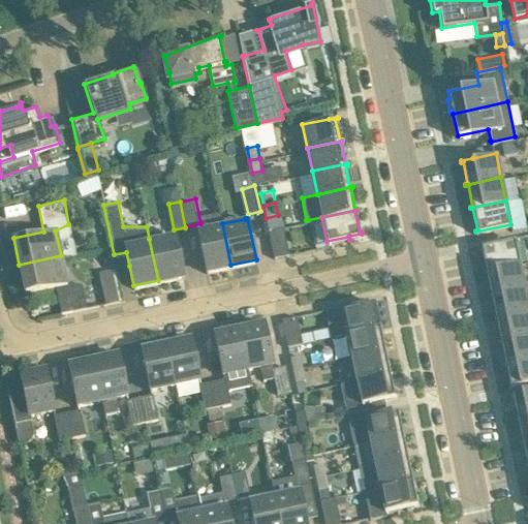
[(222,223),(198,228),(197,228),(206,270),(230,265),(222,223)]
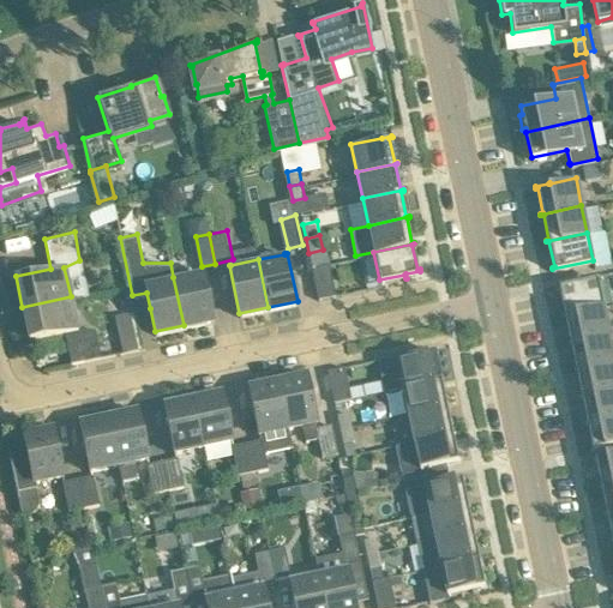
[(311,264),(313,272),(318,296),(335,293),(328,260),(311,264)]
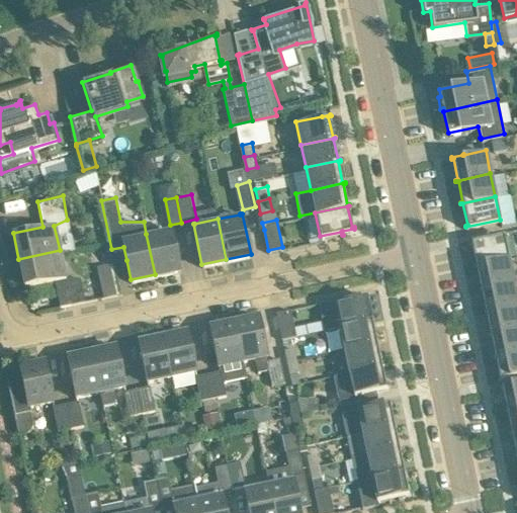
[(169,229),(169,230),(146,234),(155,274),(179,269),(171,229),(169,229)]
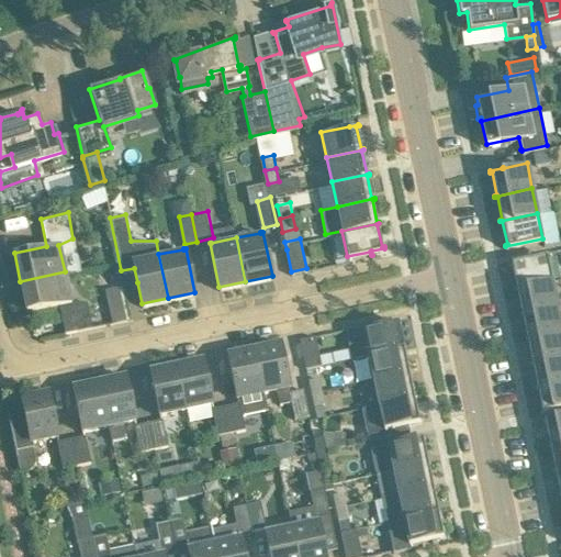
[(508,262),(511,262),(516,285),(514,286),(551,278),(546,253),(508,260),(508,262)]
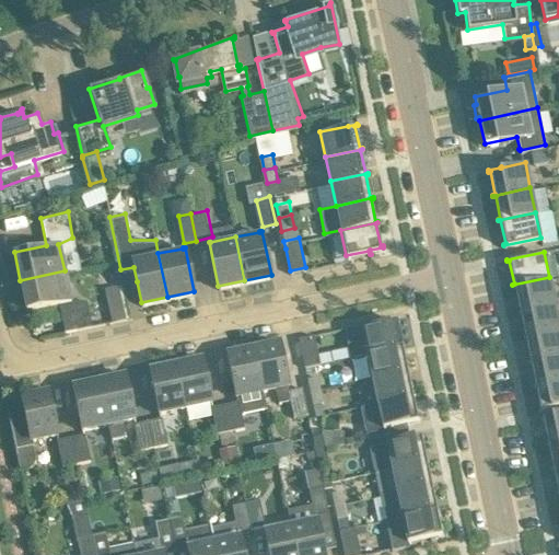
[(117,259),(99,264),(103,287),(121,284),(117,259)]
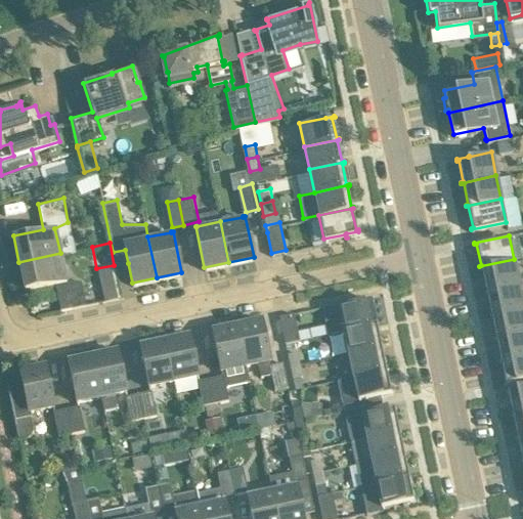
[(25,289),(54,282),(59,308),(85,303),(80,278),(66,278),(60,253),(18,262),(25,289)]
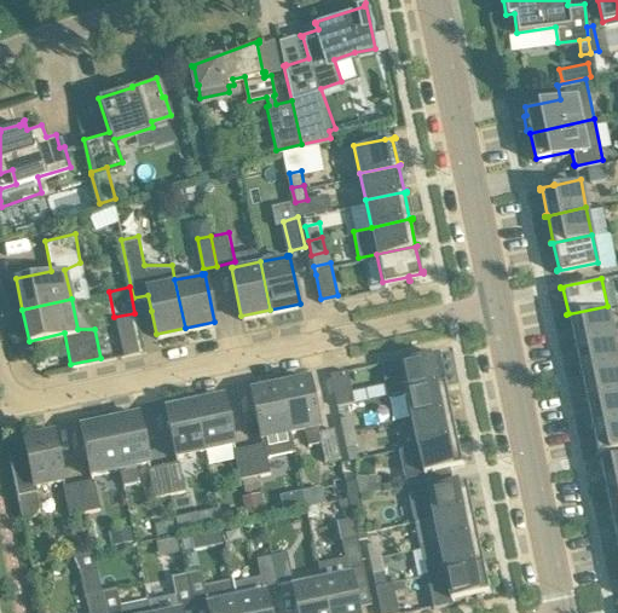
[(566,316),(569,314),(573,341),(571,341),(571,342),(613,333),(607,306),(566,314),(566,316)]
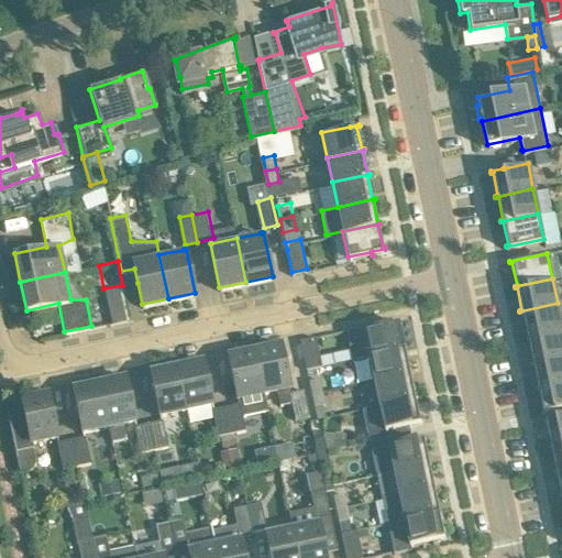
[(520,312),(522,312),(527,335),(525,335),(525,336),(561,327),(561,324),(558,303),(519,312),(520,312)]
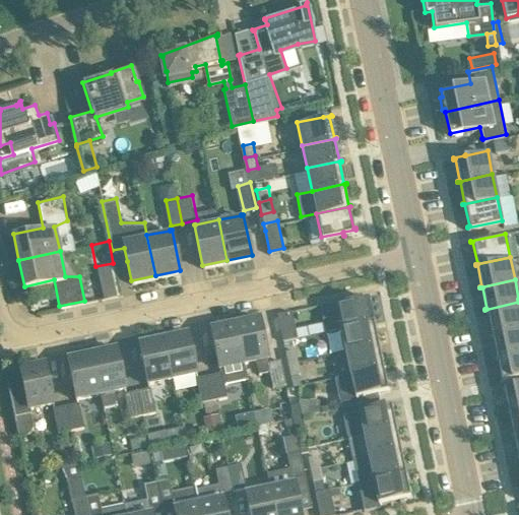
[(117,282),(101,286),(103,297),(119,293),(117,282)]
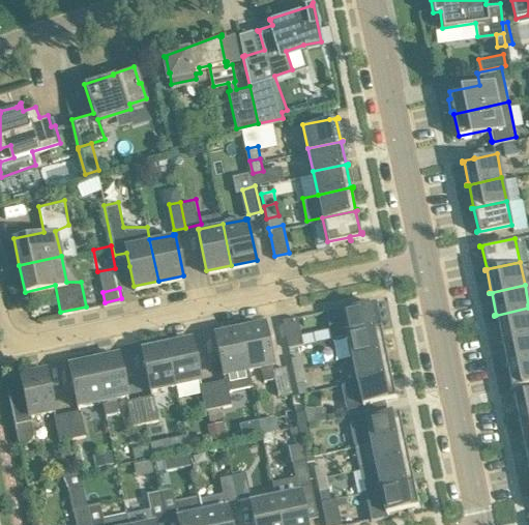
[(342,304),(325,309),(330,336),(347,332),(382,325),(382,324),(379,324),(375,302),(377,302),(377,301),(369,302),(364,303),(363,299),(362,299),(363,303),(343,309),(342,304)]
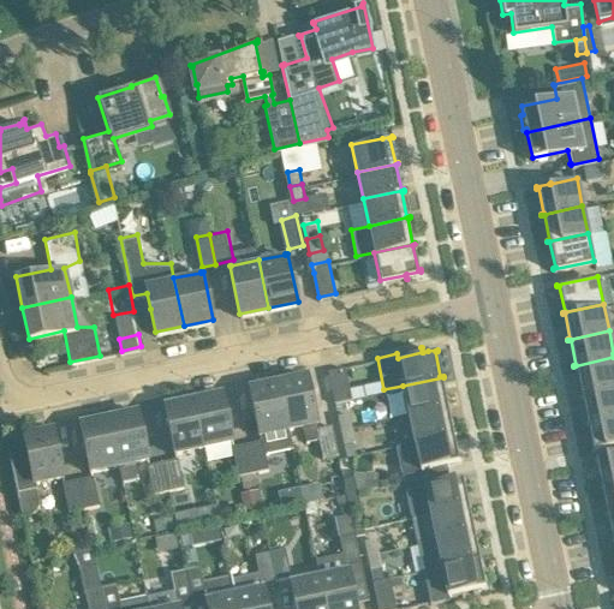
[(573,368),(576,366),(582,392),(579,393),(613,386),(613,357),(573,366),(573,368)]
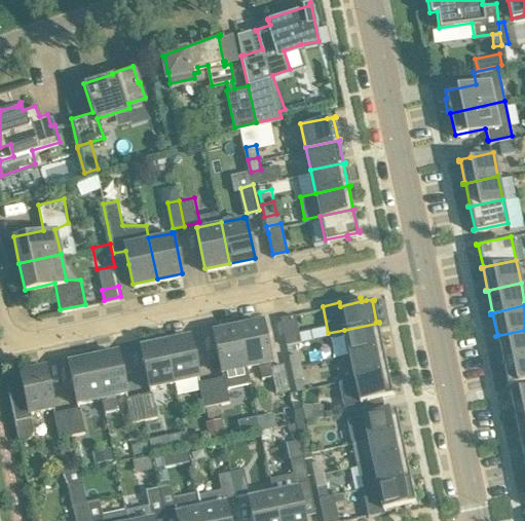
[(300,339),(298,332),(294,312),(279,315),(286,342),(300,339)]
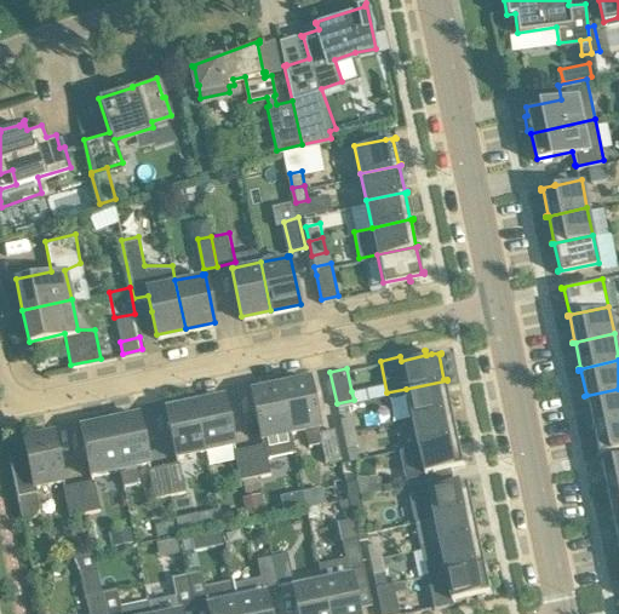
[(319,424),(309,376),(280,382),(290,430),(305,426),(308,442),(320,440),(325,458),(339,454),(334,425),(320,429),(319,424)]
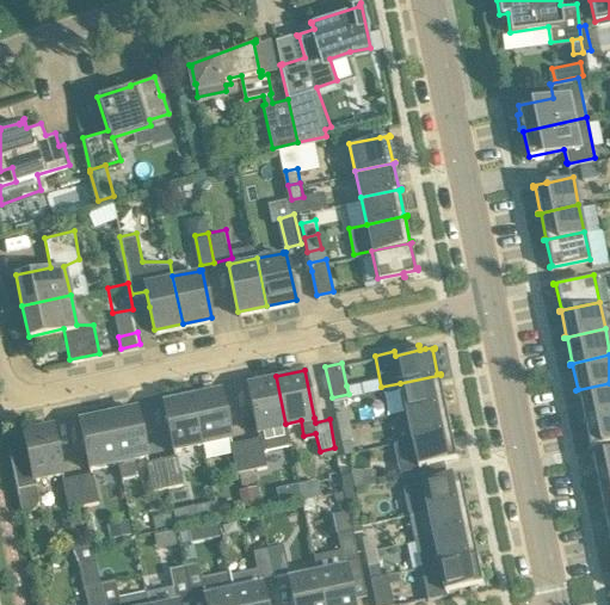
[(441,375),(400,383),(405,409),(445,401),(445,400),(443,401),(438,376),(441,375)]
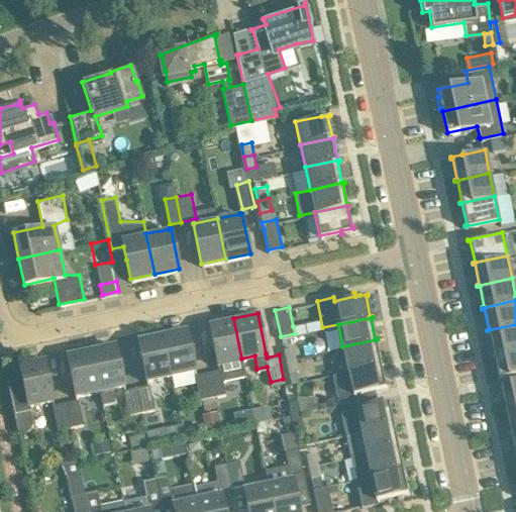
[(233,318),(208,323),(210,332),(212,343),(217,364),(218,368),(220,381),(222,380),(244,375),(241,359),(233,318)]
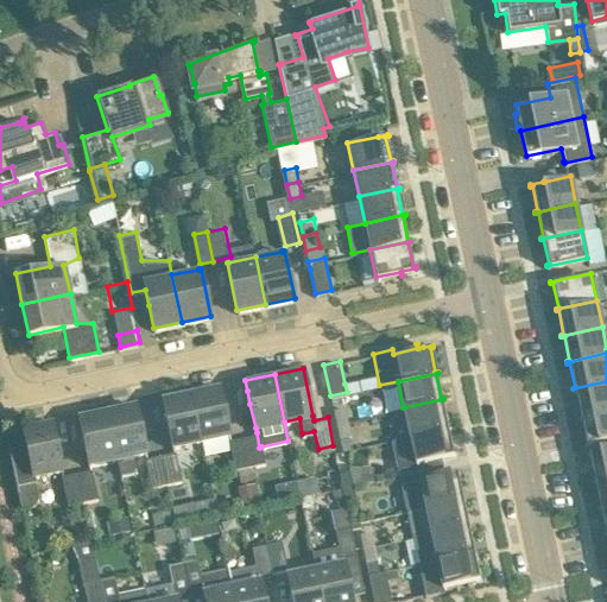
[(573,390),(575,388),(581,414),(579,414),(579,416),(606,409),(606,381),(573,388),(573,390)]
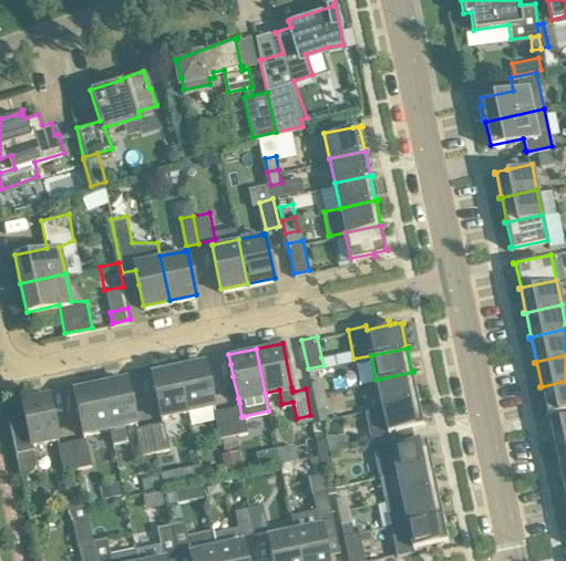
[(214,404),(204,360),(177,365),(187,409),(212,404),(214,404)]
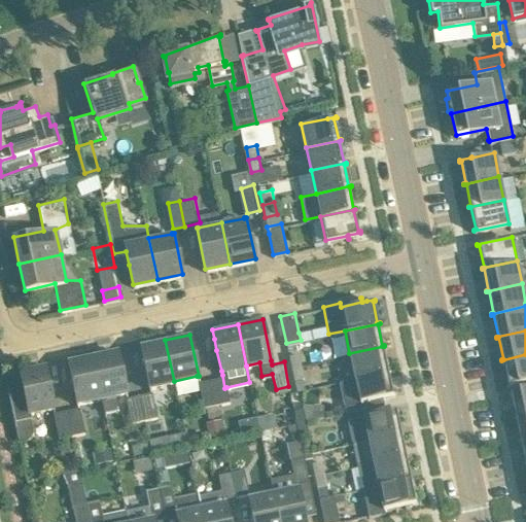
[(174,381),(165,340),(140,345),(148,386),(150,386),(174,381)]
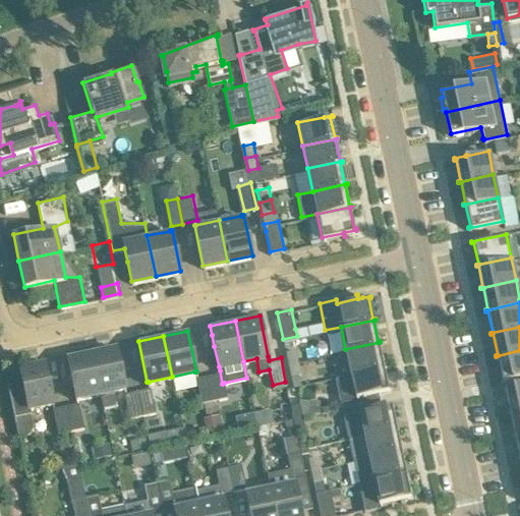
[(381,342),(380,342),(345,349),(350,371),(377,366),(385,364),(383,364),(378,343),(381,342)]
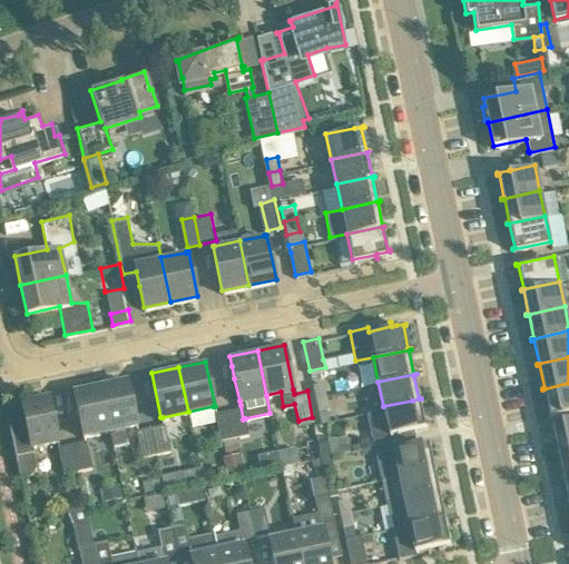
[(127,378),(115,381),(100,384),(109,428),(113,442),(124,439),(126,435),(124,425),(135,423),(136,423),(127,378)]
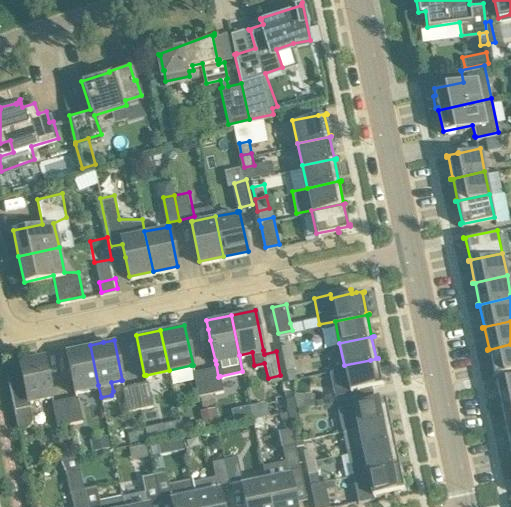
[(290,341),(280,343),(282,355),(292,353),(290,341)]
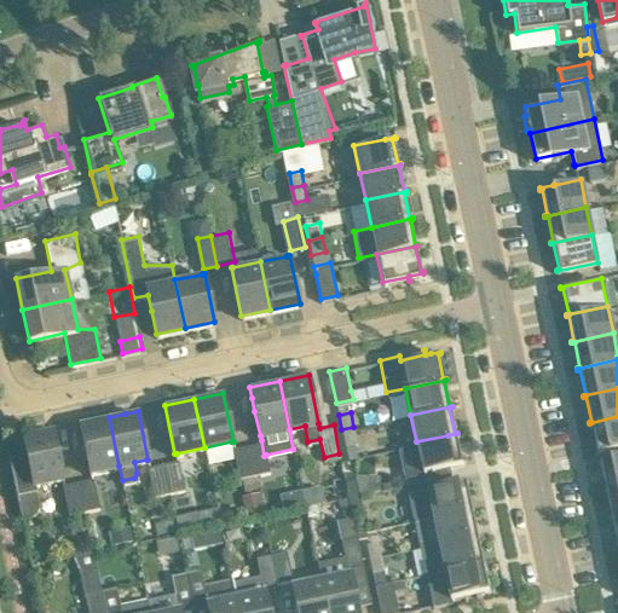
[(596,449),(594,449),(595,451),(617,445),(617,416),(589,423),(591,423),(596,449)]
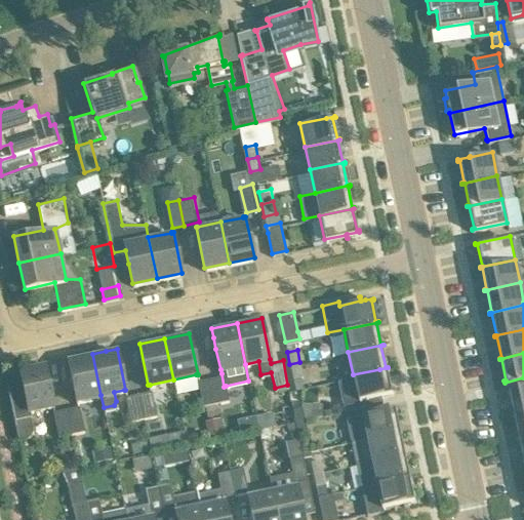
[(101,395),(92,354),(67,359),(76,400),(78,400),(77,399),(101,395)]
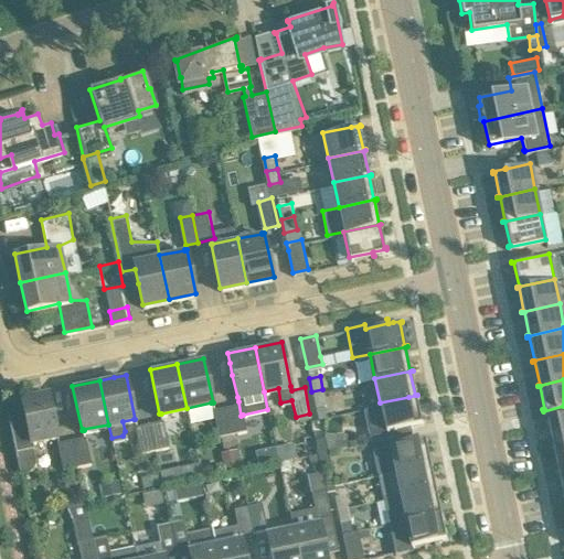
[(322,389),(311,391),(315,405),(325,402),(326,402),(322,389)]
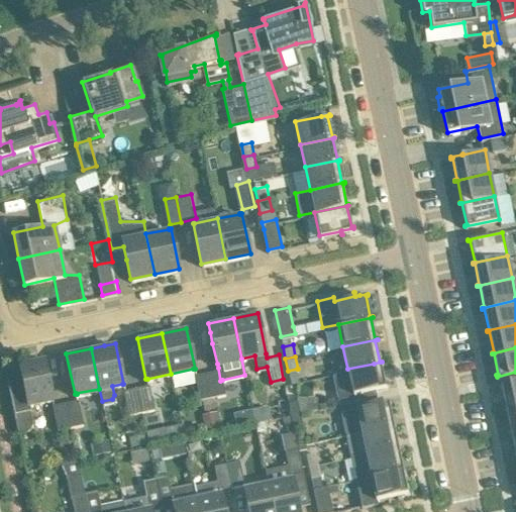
[(21,377),(8,380),(7,379),(6,379),(14,416),(17,431),(28,428),(32,424),(32,421),(28,403),(50,399),(53,399),(43,359),(18,364),(21,377)]
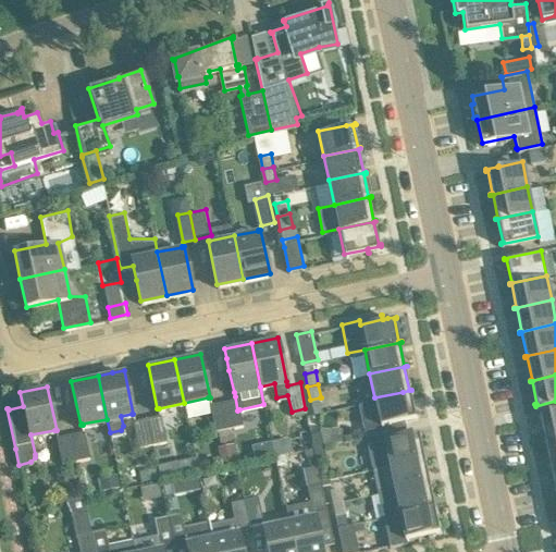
[(374,397),(358,402),(366,434),(406,426),(404,418),(417,415),(417,414),(415,414),(409,391),(411,391),(411,390),(403,392),(374,397)]
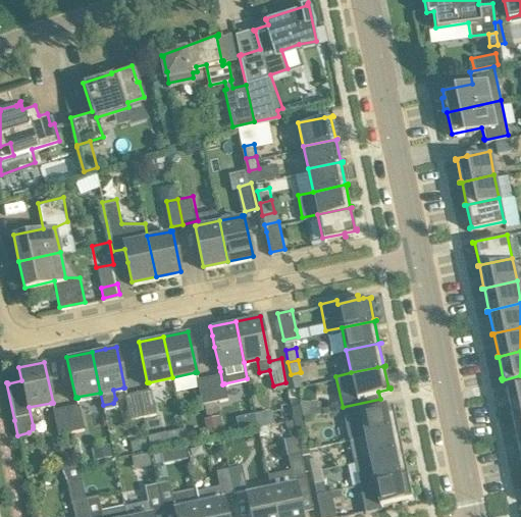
[(220,371),(209,374),(214,399),(226,397),(224,383),(222,384),(220,371)]
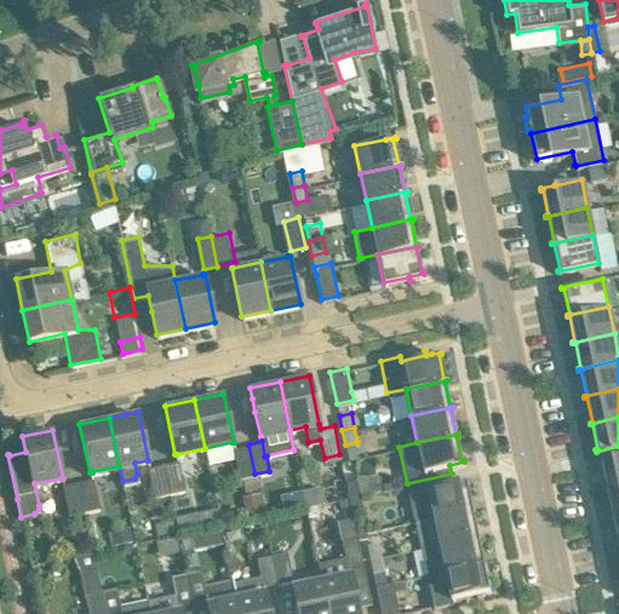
[(248,445),(233,447),(239,477),(245,476),(247,488),(257,486),(254,474),(248,445)]
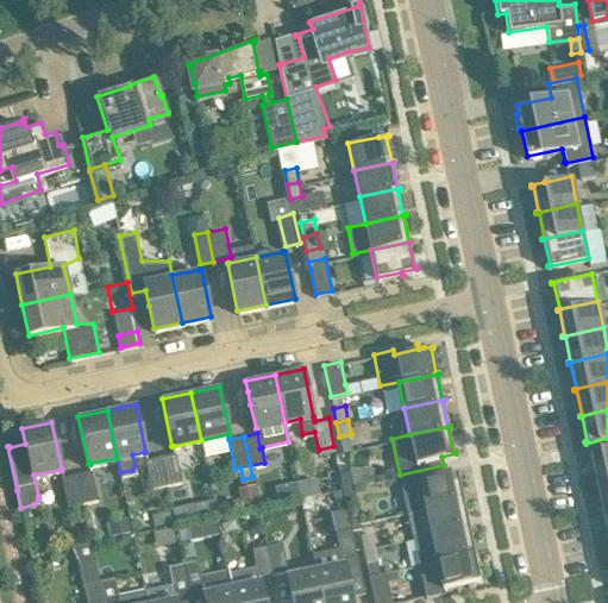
[(587,453),(589,452),(595,477),(593,478),(593,479),(607,475),(607,446),(587,452),(587,453)]
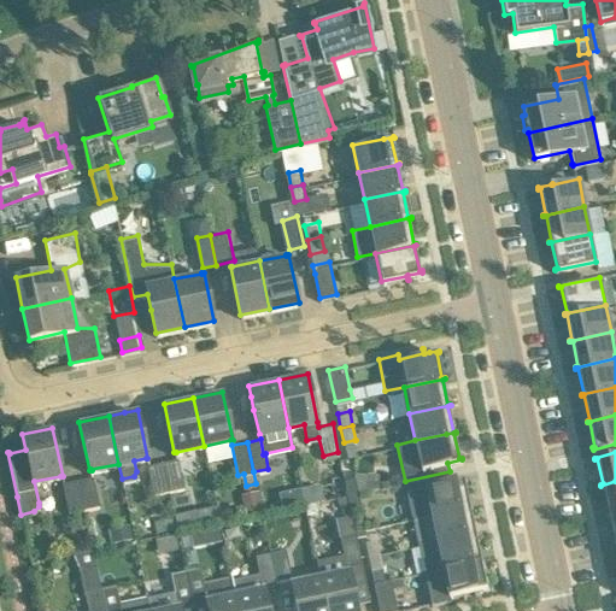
[(177,457),(162,460),(168,489),(183,486),(177,457)]
